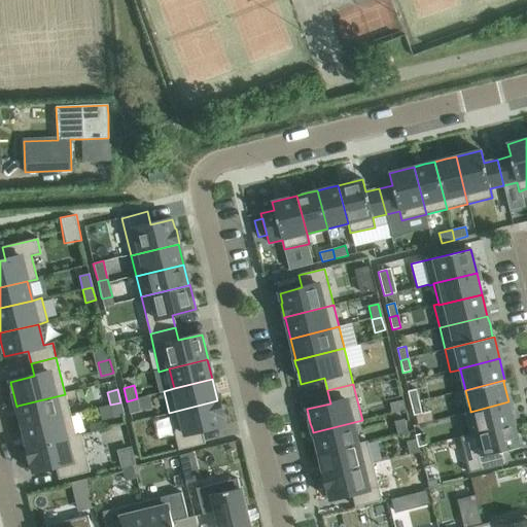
[(408,391),(411,403),(419,401),(416,389),(408,391)]
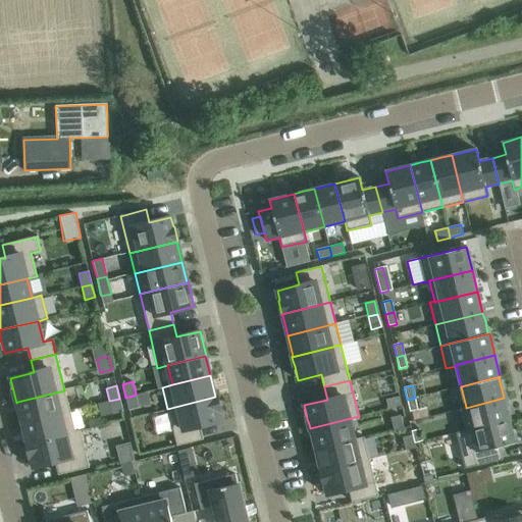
[(69,411),(64,390),(17,402),(22,422),(69,411)]
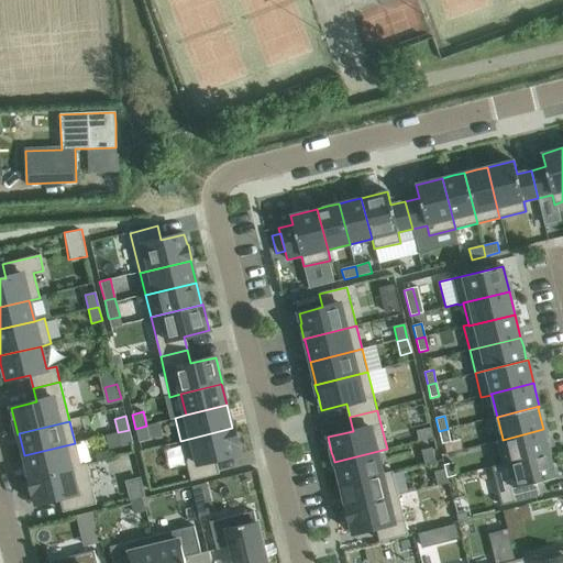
[(150,440),(146,426),(135,429),(139,442),(150,440)]
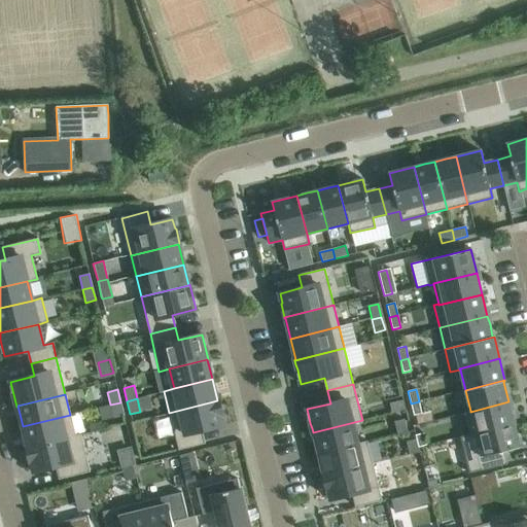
[(218,400),(217,400),(169,413),(178,450),(204,444),(201,430),(223,425),(220,415),(222,415),(218,400)]
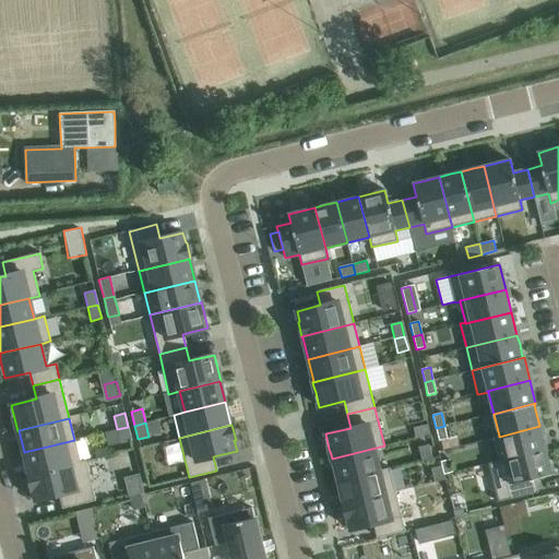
[(427,425),(414,428),(416,437),(429,433),(427,425)]
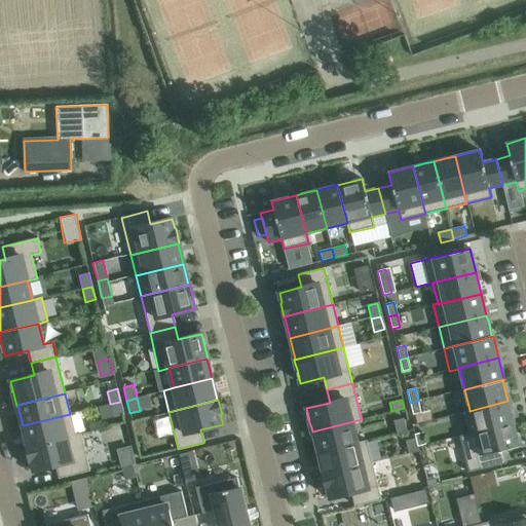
[(418,401),(410,403),(413,415),(421,413),(418,401)]
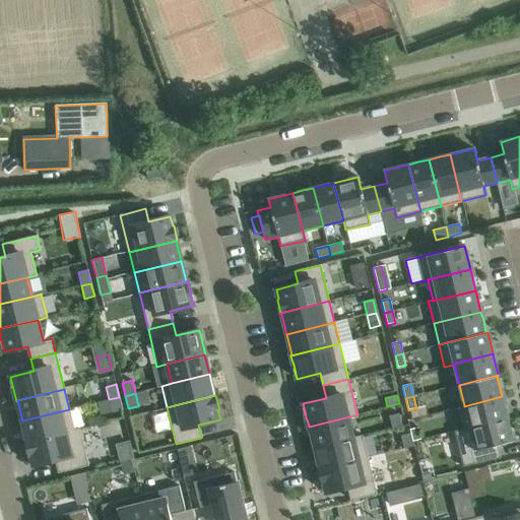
[(469,428),(507,417),(502,396),(464,406),(464,405),(459,406),(465,430),(469,429),(469,428)]
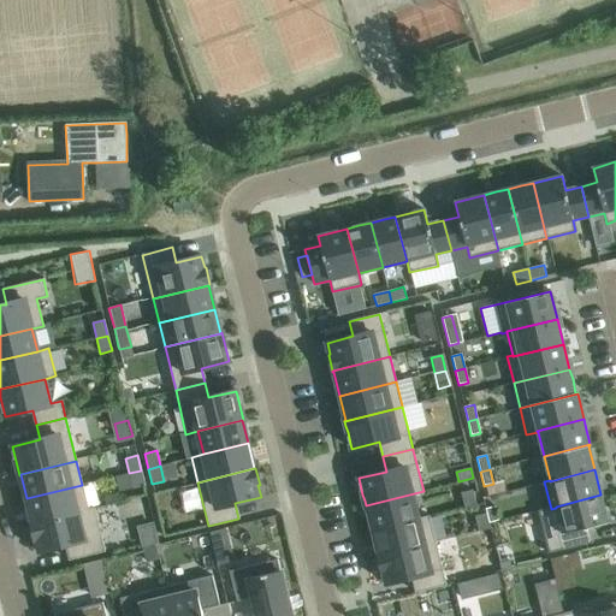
[(144,486),(141,471),(129,473),(134,489),(144,486)]
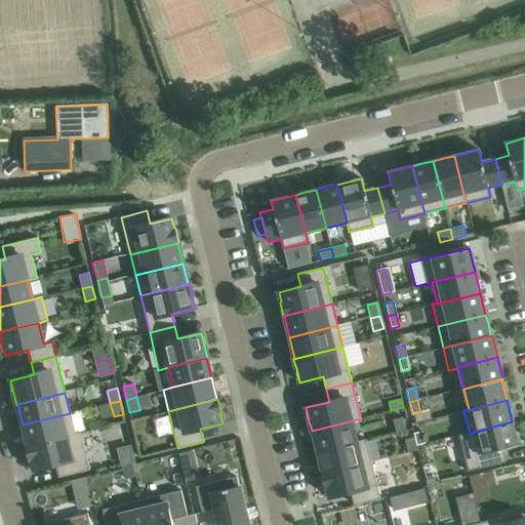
[(75,434),(70,413),(23,425),(28,445),(75,434)]
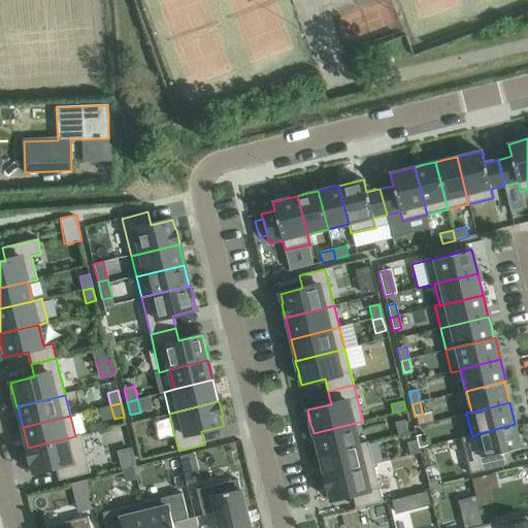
[(395,423),(398,435),(408,433),(405,420),(395,423)]
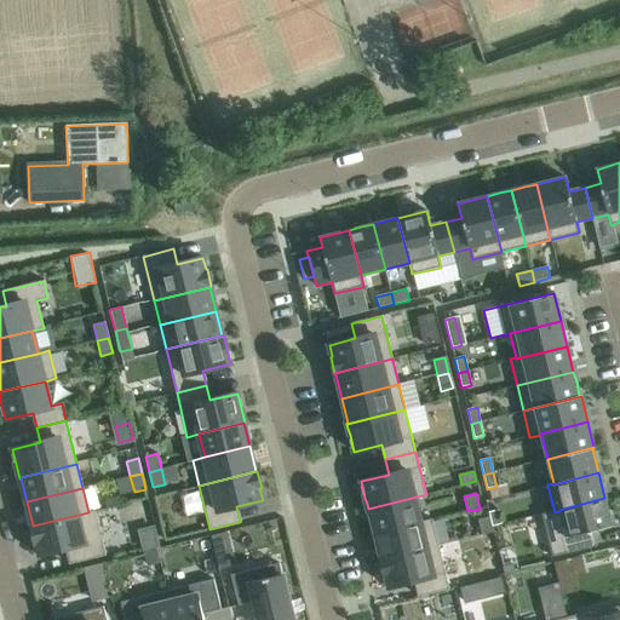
[(426,494),(368,509),(368,510),(369,510),(375,533),(375,534),(432,520),(431,518),(420,522),(415,499),(426,495),(426,494)]
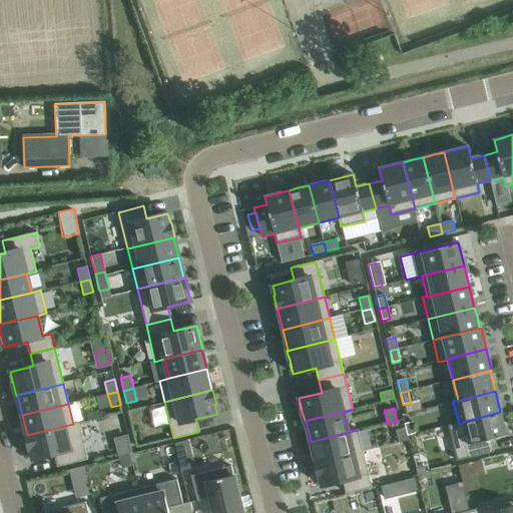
[(490,440),(506,436),(500,412),(463,422),(463,423),(468,444),(465,445),(468,458),(493,452),(490,440)]
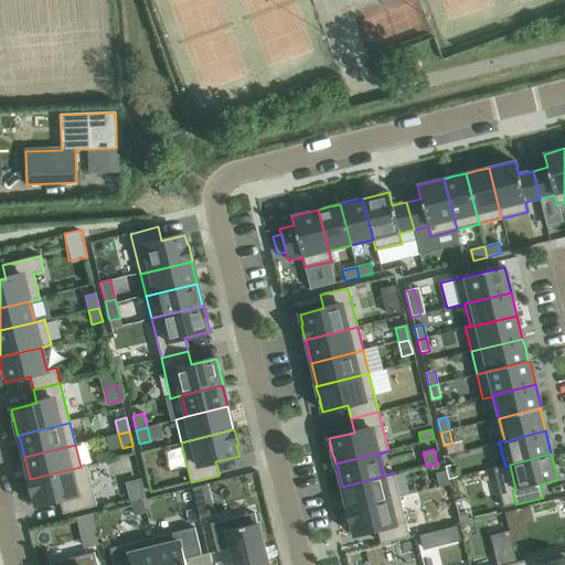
[(457,477),(454,465),(445,467),(448,479),(457,477)]
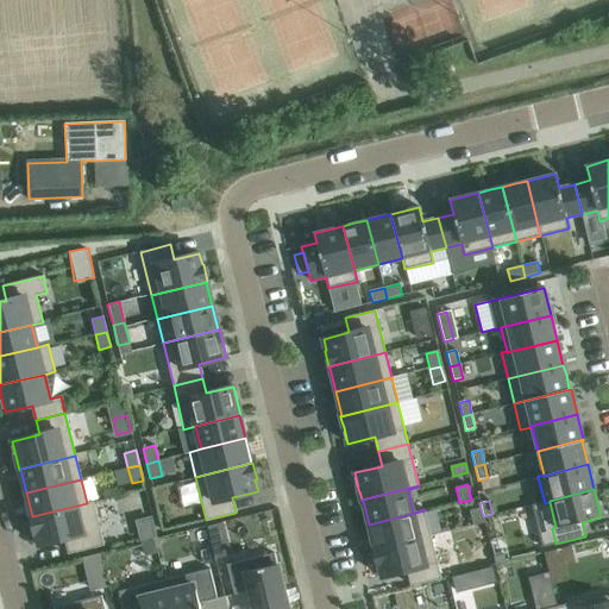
[(93,502),(87,503),(32,516),(31,518),(35,534),(36,534),(39,545),(64,539),(68,554),(104,545),(93,502)]
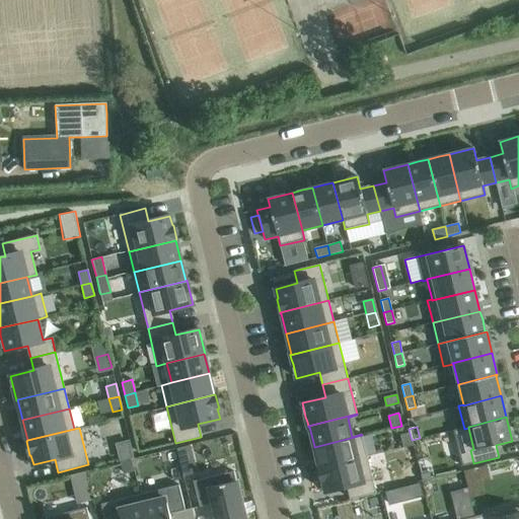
[(399,435),(403,448),(413,445),(410,432),(399,435)]
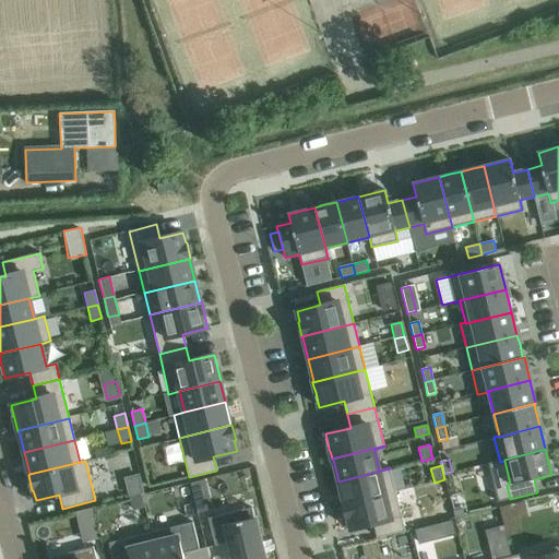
[(390,468),(339,482),(344,503),(343,504),(343,506),(395,492),(395,490),(390,468)]
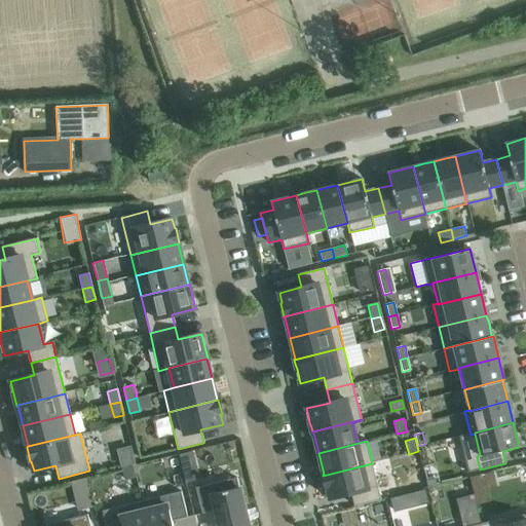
[(130,446),(118,449),(122,467),(136,464),(130,446)]
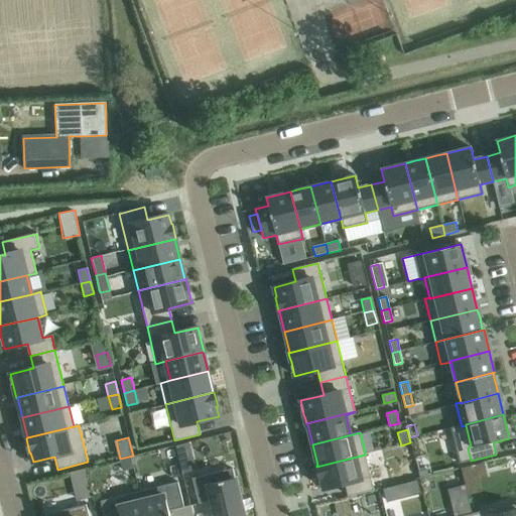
[(365,455),(316,467),(319,480),(321,479),(324,489),(346,484),(349,496),(373,490),(365,455)]
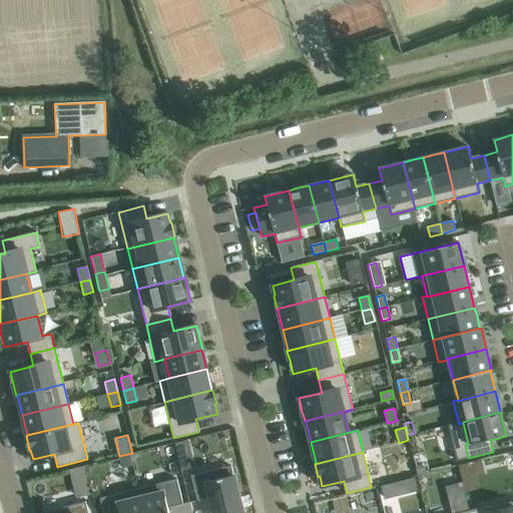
[(129,454),(119,456),(122,468),(132,466),(129,454)]
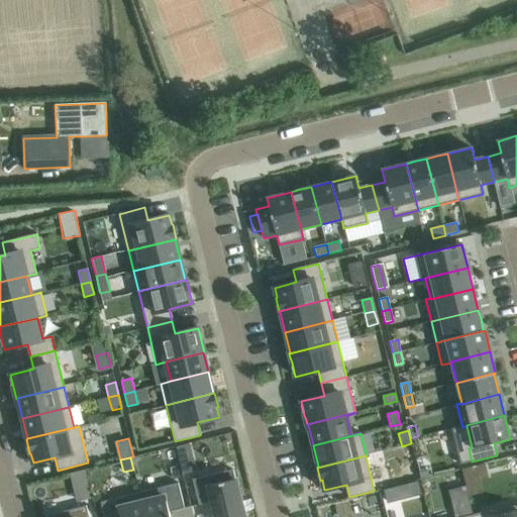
[(85,469),(71,473),(77,501),(92,497),(85,469)]
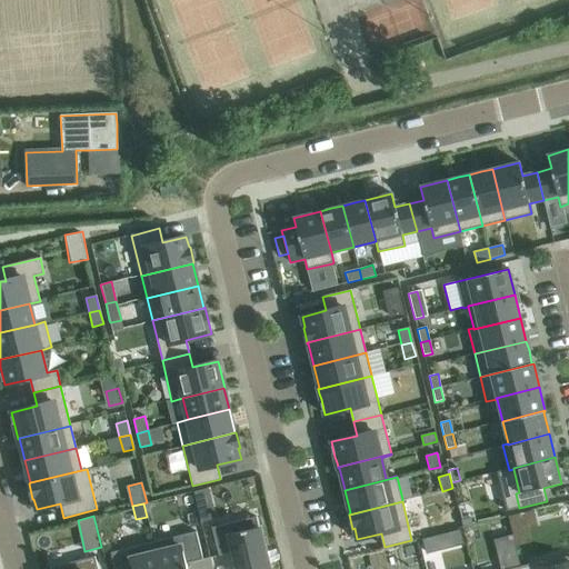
[(268,568),(256,517),(212,528),(219,556),(233,552),(237,568),(268,568)]
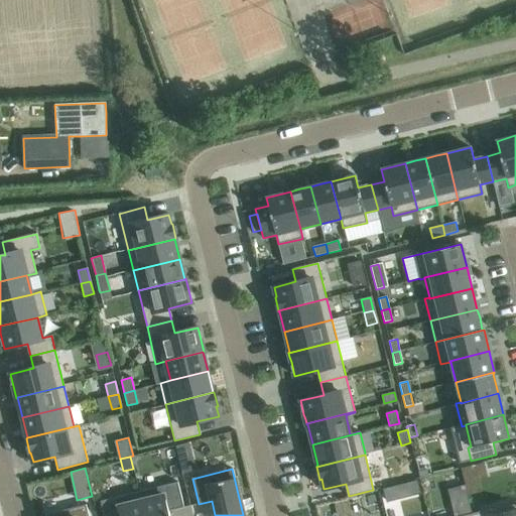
[(177,482),(139,492),(144,515),(169,515),(168,511),(183,507),(177,482)]
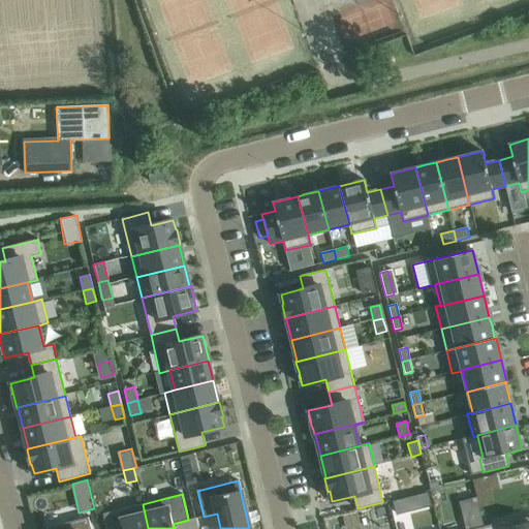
[(409,496),(391,500),(394,514),(412,509),(409,496)]
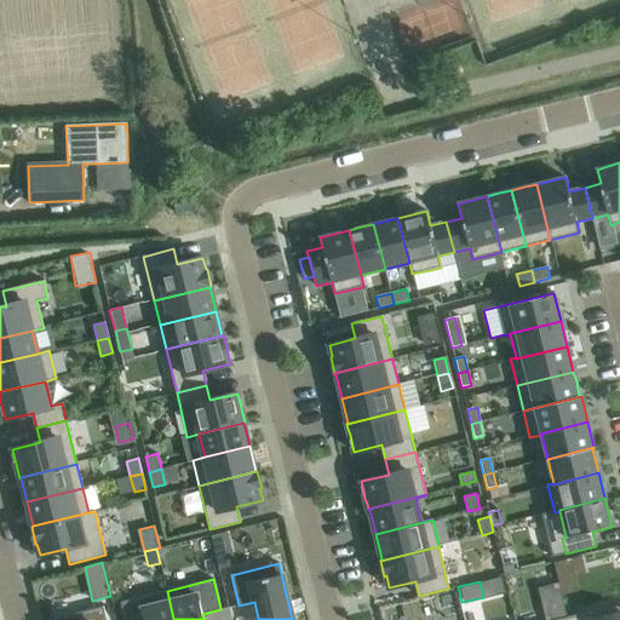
[(557,583),(538,587),(540,598),(561,593),(557,583)]
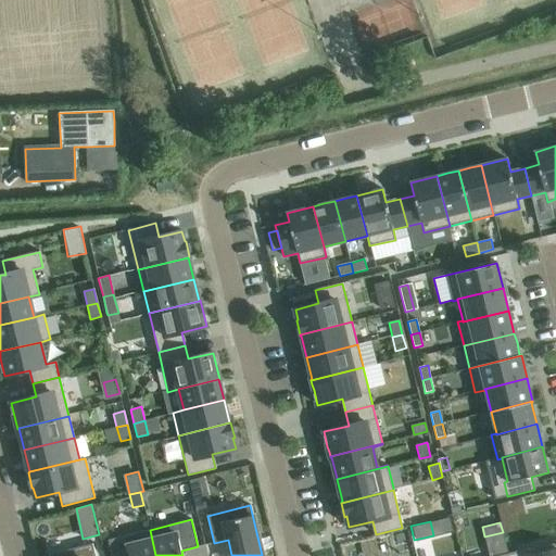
[(155,555),(150,530),(109,540),(112,555),(155,555)]
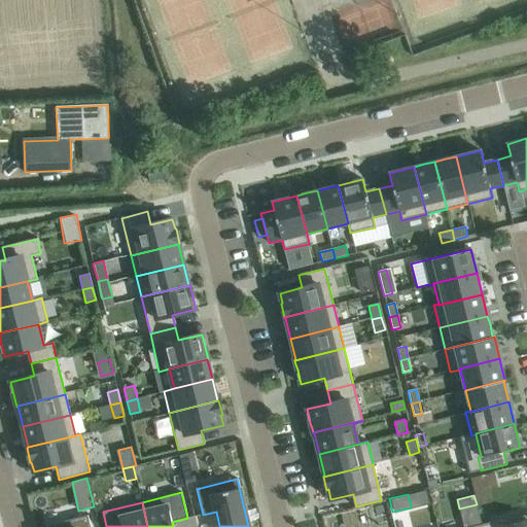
[(500,520),(482,525),(482,526),(526,526),(526,515),(500,522),(500,520)]
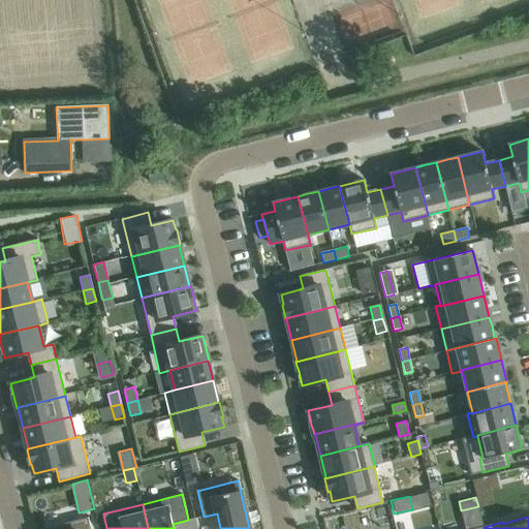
[(90,528),(88,518),(47,528),(90,528)]
